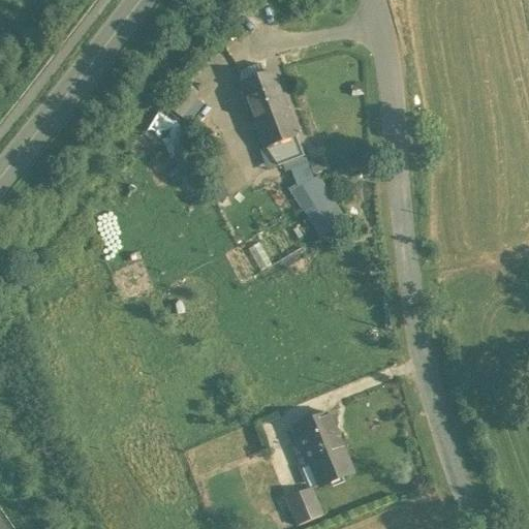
[(271,71),(263,74),(259,65),(240,72),(240,84),(266,150),(272,148),(297,138),(271,71)]
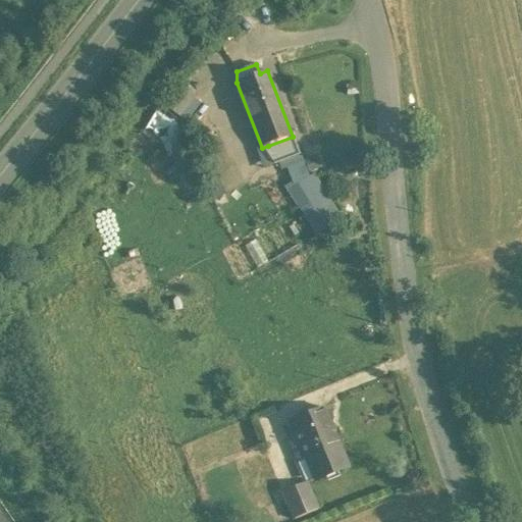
[(196,96),(179,83),(162,104),(179,117),(196,96)]
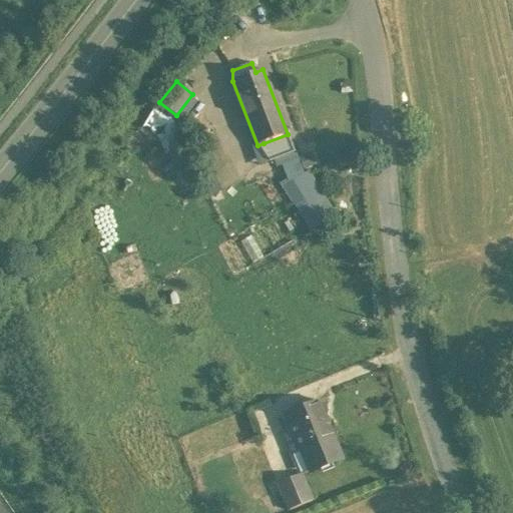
[(138,130),(163,147),(181,119),(156,102),(138,130)]
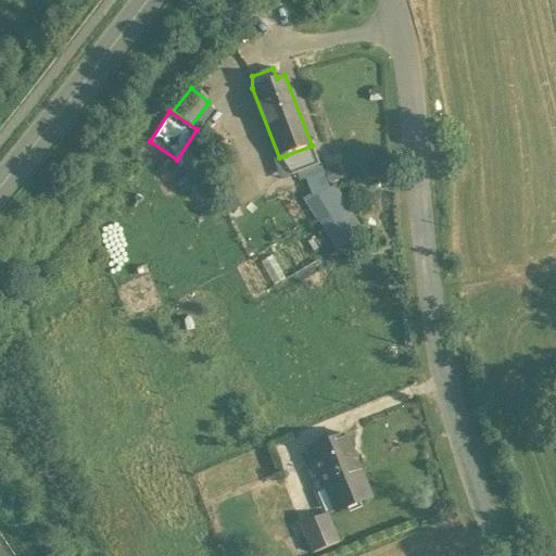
[(312,146),(286,155),(293,175),(304,171),(319,165),(312,146)]
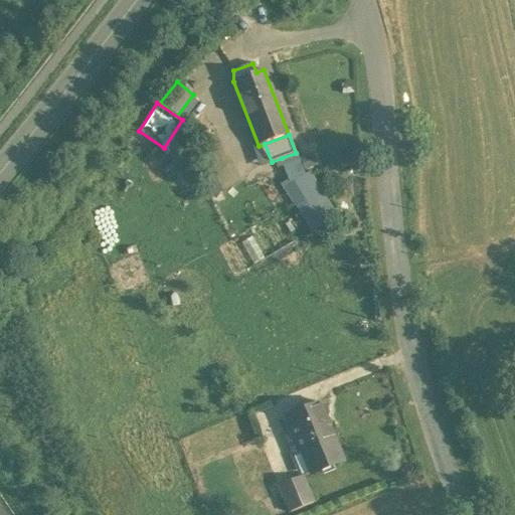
[(296,153),(282,158),(291,182),(305,176),(296,153)]
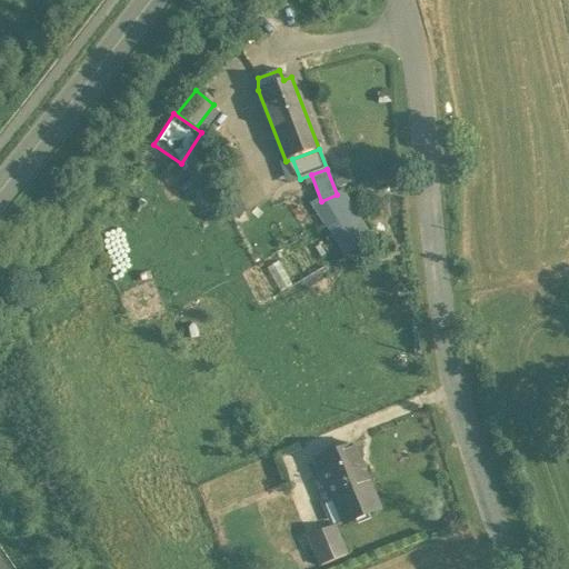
[(335,213),(356,248),(367,241),(346,207),(335,213)]
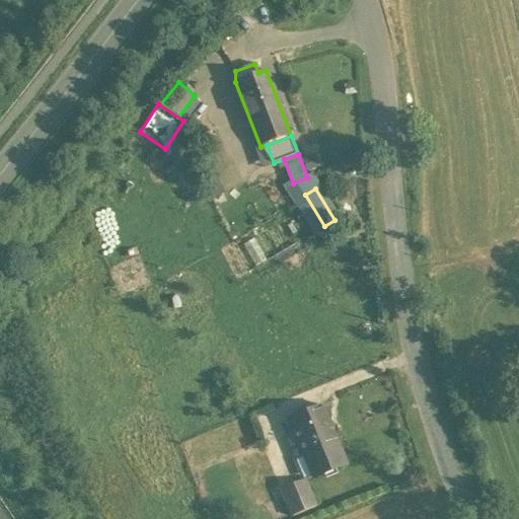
[(302,191),(291,198),(313,233),(324,226),(305,195),(302,191)]
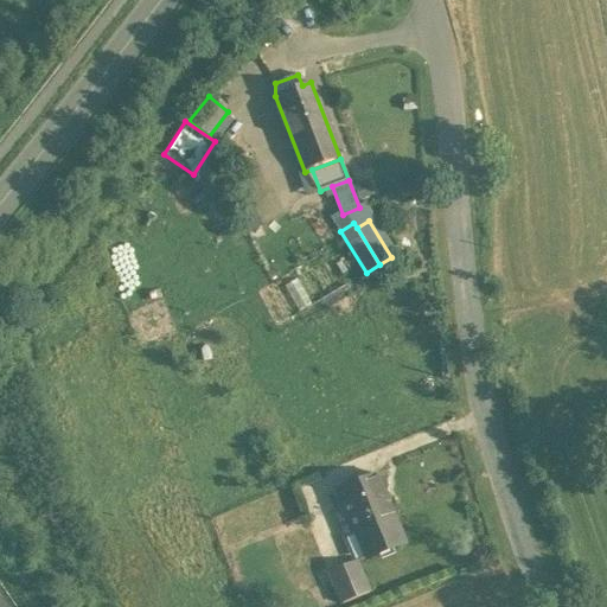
[(388,331),(326,229),(288,253),(350,353),(388,331)]
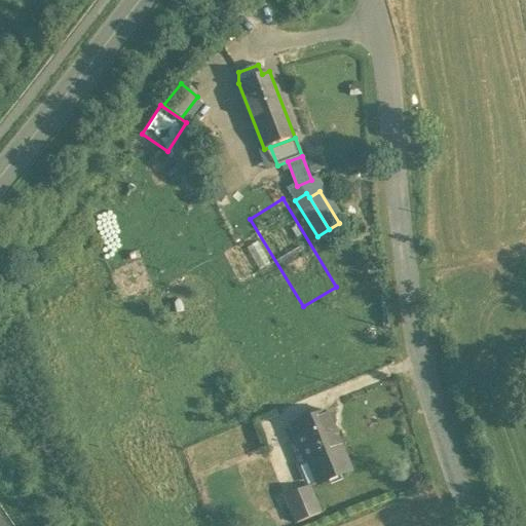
[(246,222),(246,221),(221,236),(315,391),(340,376),(246,222)]
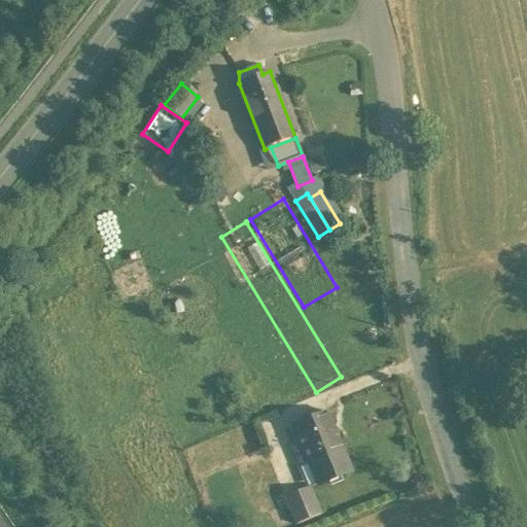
[(326,412),(292,425),(315,481),(317,486),(351,471),(326,412)]
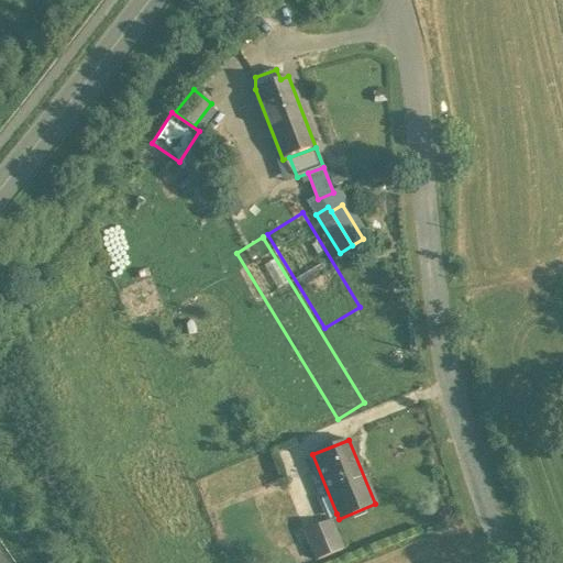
[(330,521),(305,531),(317,561),(342,551),(330,521)]
